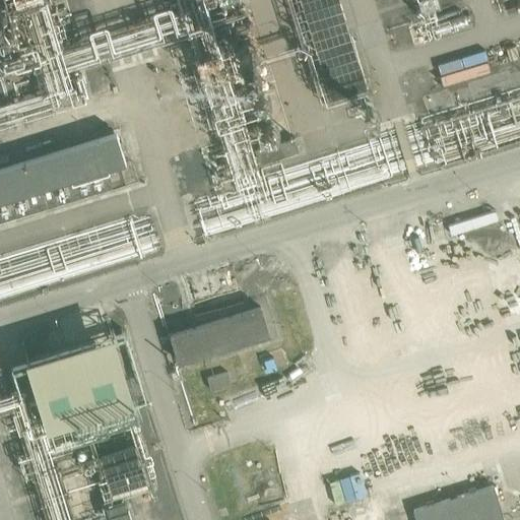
[(34,0),(46,35),(75,25),(67,0),(34,0)]
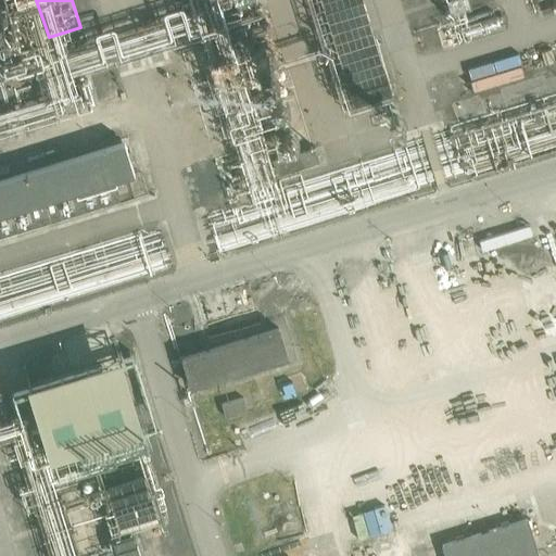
[(362,0),(319,0),(350,95),(389,83),(362,0)]
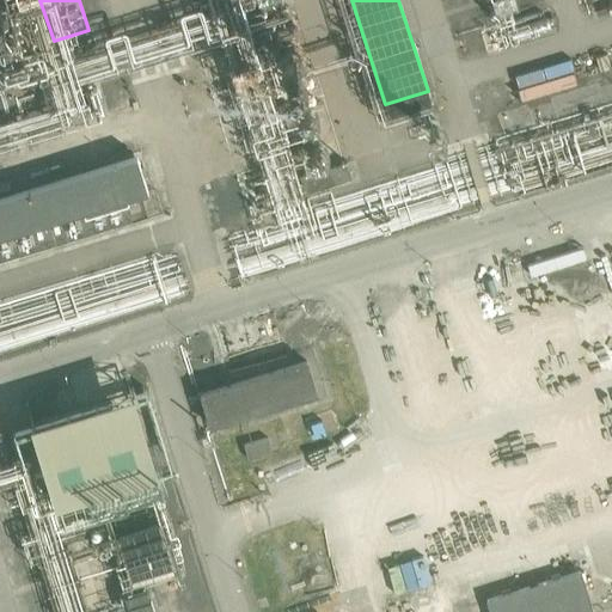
[(24,102),(18,80),(2,84),(8,105),(24,102)]
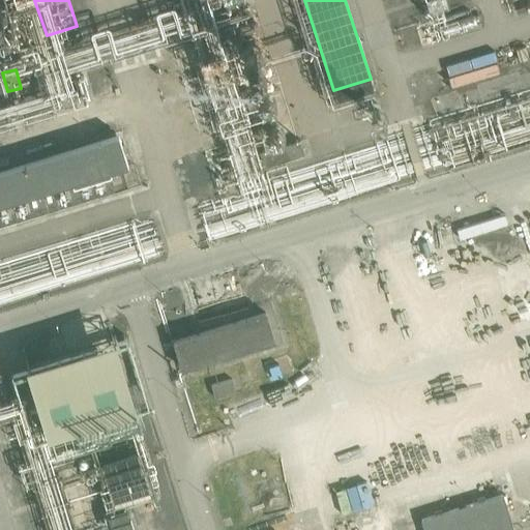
[(0,205),(72,183),(72,185),(110,174),(110,172),(127,166),(118,136),(0,171),(0,205)]
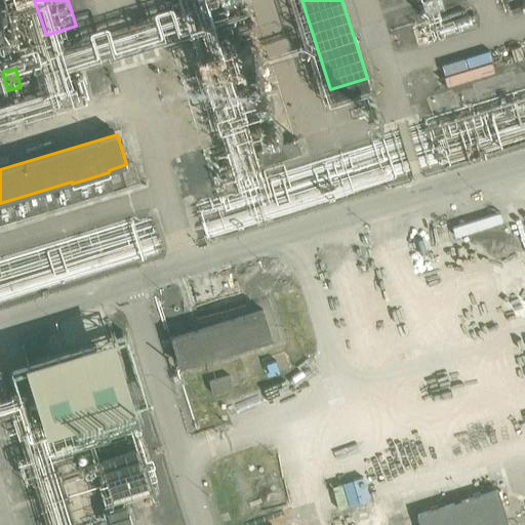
[(263,165),(300,153),(296,139),(281,144),(281,142),(276,144),(277,146),(257,151),(263,165)]
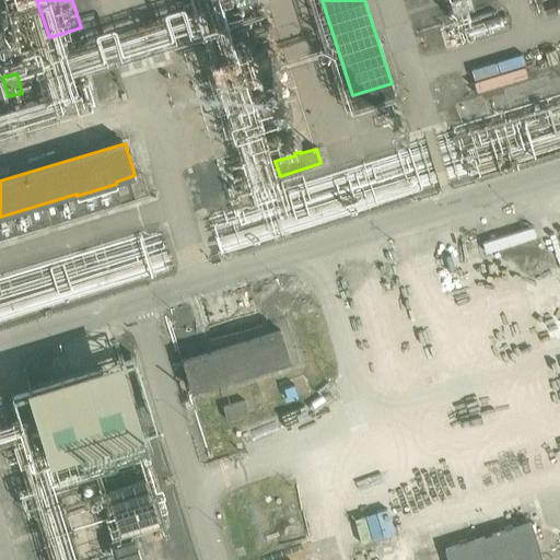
[(183,359),(182,360),(190,391),(191,391),(290,361),(280,330),(183,359)]
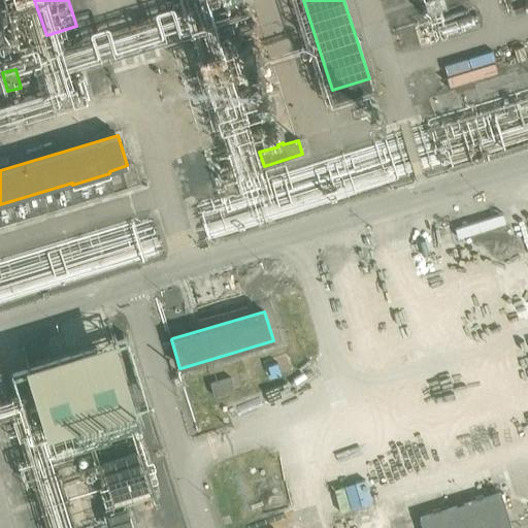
[(120,330),(30,358),(50,424),(140,396),(120,330)]
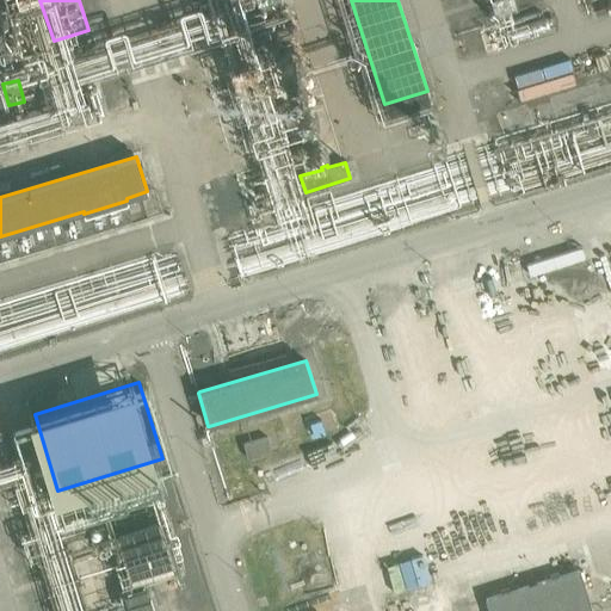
[(267,438),(244,445),(247,458),(271,451),(267,438)]
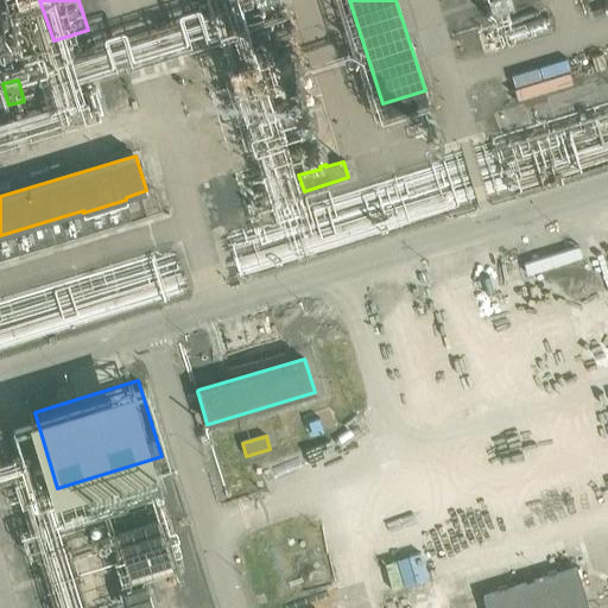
[(130,588),(166,577),(149,517),(112,527),(130,588)]
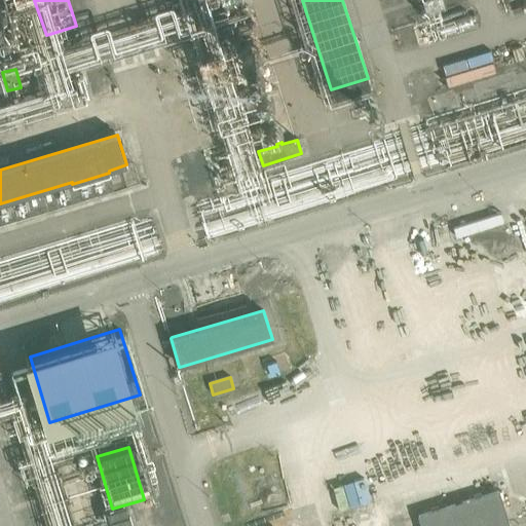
[(509,525),(497,491),(417,516),(419,525),(509,525)]
